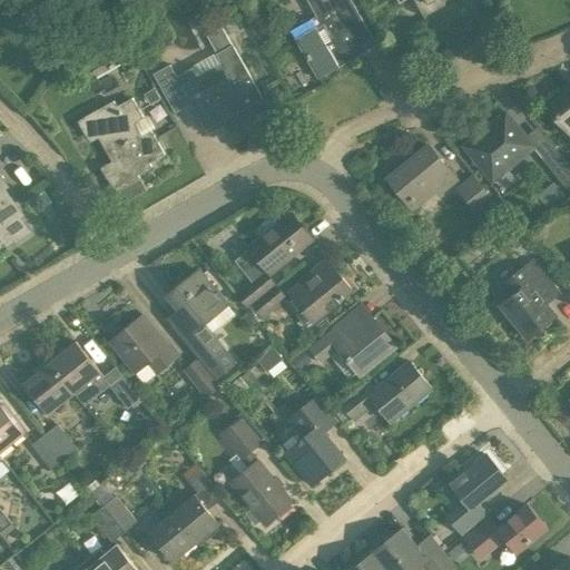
[(318,78),(376,45),(350,0),(305,0),(321,27),(300,38),(296,40),(318,78)]
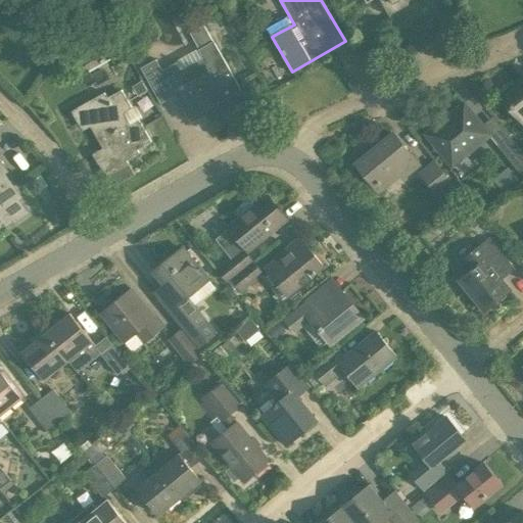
[(365,0),(367,3),(372,0),(380,0),(394,25),(428,6),(424,0),(365,0)]
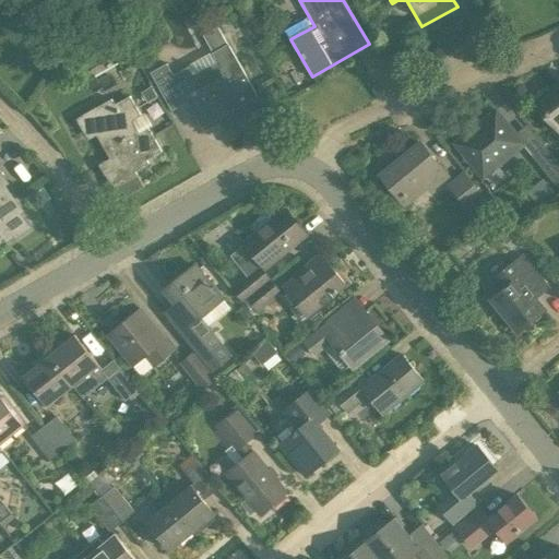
[(217,27),(203,35),(213,54),(212,54),(218,67),(195,81),(188,68),(173,76),(165,61),(147,70),(169,108),(185,99),(201,129),(219,119),(257,97),(227,45),(217,27)]
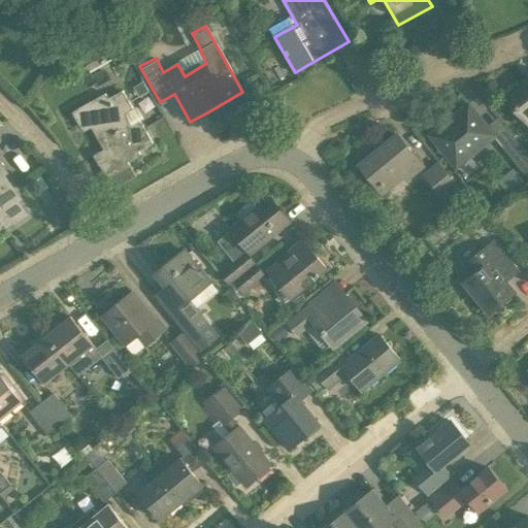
[(142,81),(133,88),(139,98),(149,92),(142,81)]
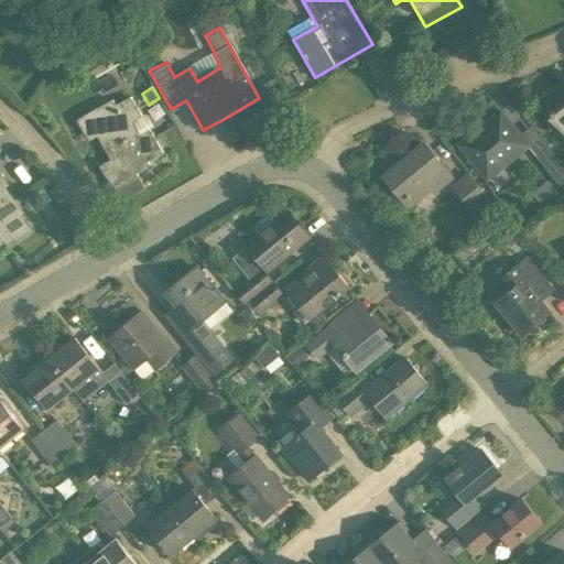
[(561,128),(563,125),(563,87),(543,105),(561,128)]
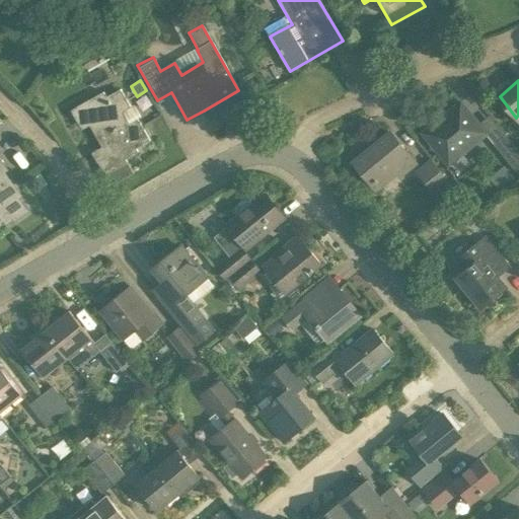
[(104,175),(127,163),(125,160),(138,152),(136,149),(149,141),(137,119),(130,123),(124,112),(131,108),(120,90),(106,97),(103,91),(70,110),(78,125),(91,118),(102,137),(106,145),(91,153),(97,162),(104,175)]
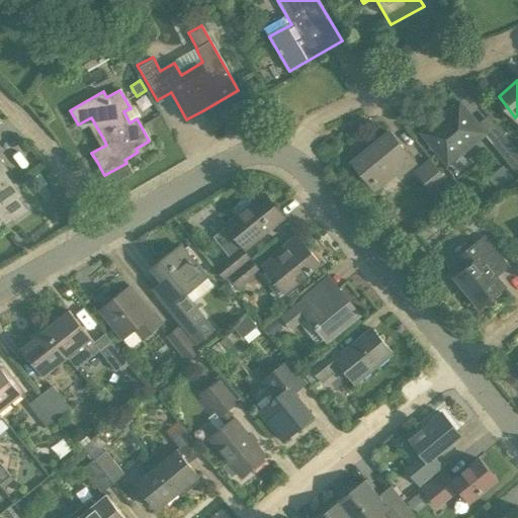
[(446,164),(485,134),(459,102),(421,134),(446,164)]
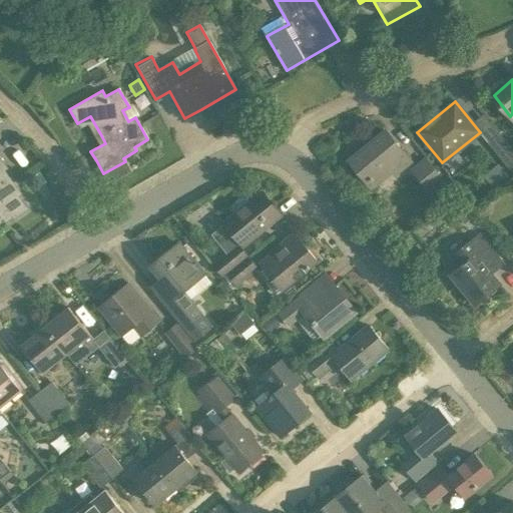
[(396,174),(413,160),(387,129),(350,160),(371,185),(372,187),(392,170),(396,174)]
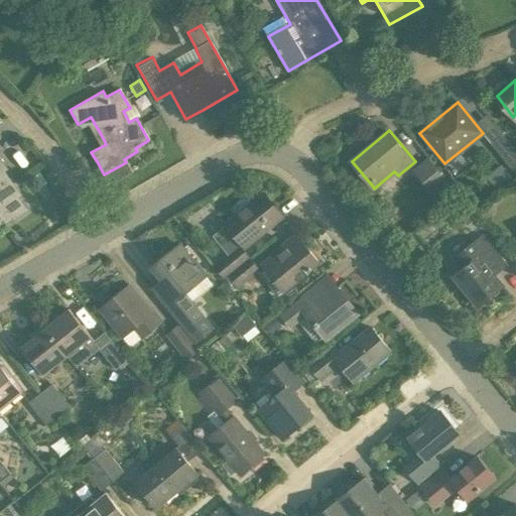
[(515,167),(515,153),(500,134),(489,143),(490,144),(511,171),(515,167)]
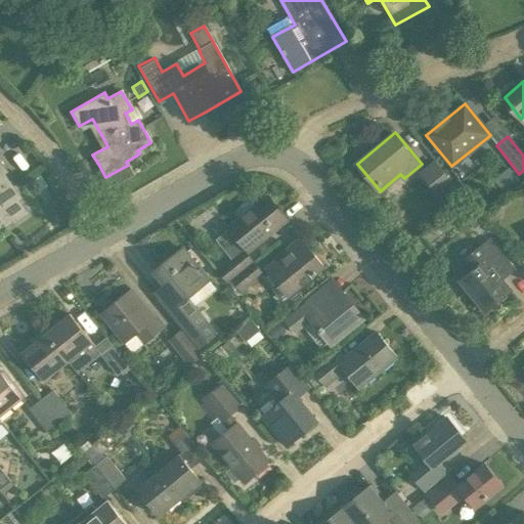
[(0,159),(0,228),(10,221),(12,225),(29,213),(19,201),(23,199),(6,175),(8,173),(0,162),(1,161),(0,159)]
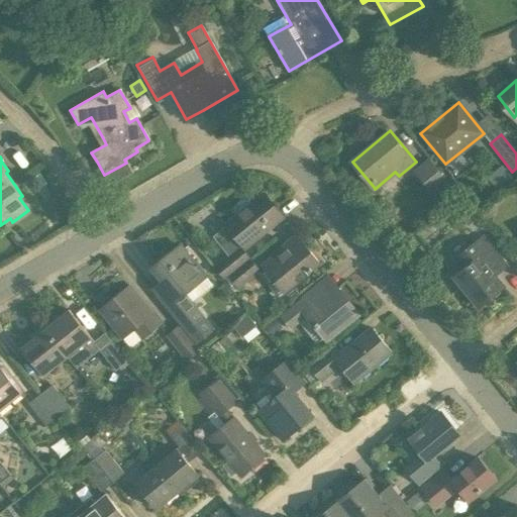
[(448,186),(428,161),(418,169),(433,187),(429,190),(434,197),(448,186)]
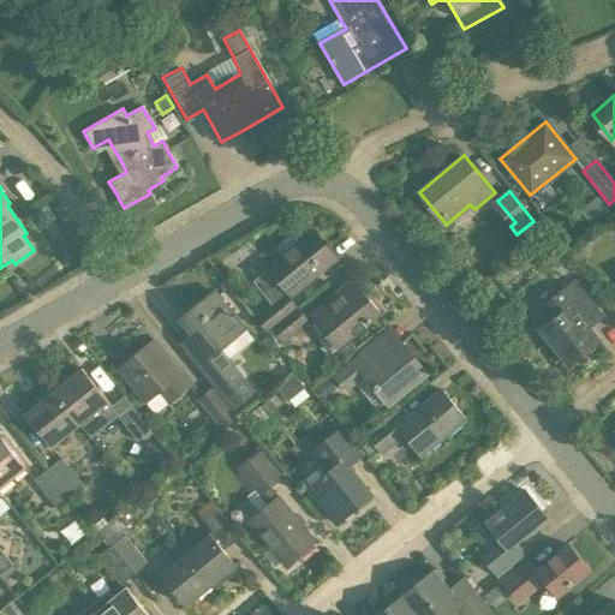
[(266,332),(269,328),(293,310),(284,297),(290,293),(290,294),(335,258),(315,232),(270,269),(276,278),(261,290),(273,304),(255,318),(266,332)]
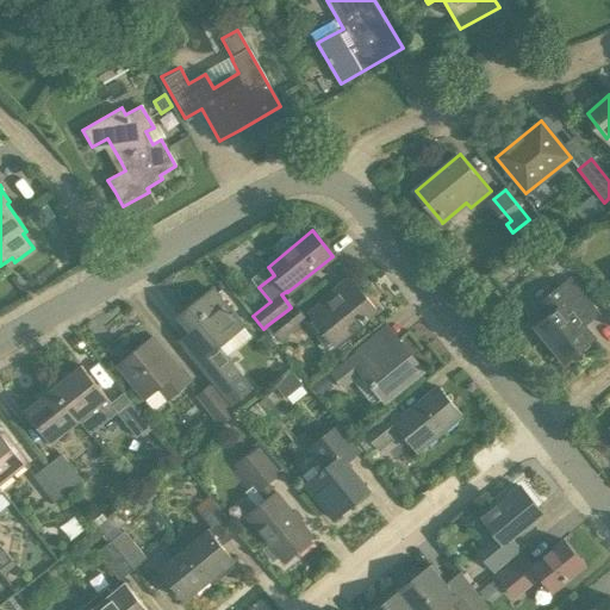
[(540,253),(551,267),(560,259),(548,244),(540,253)]
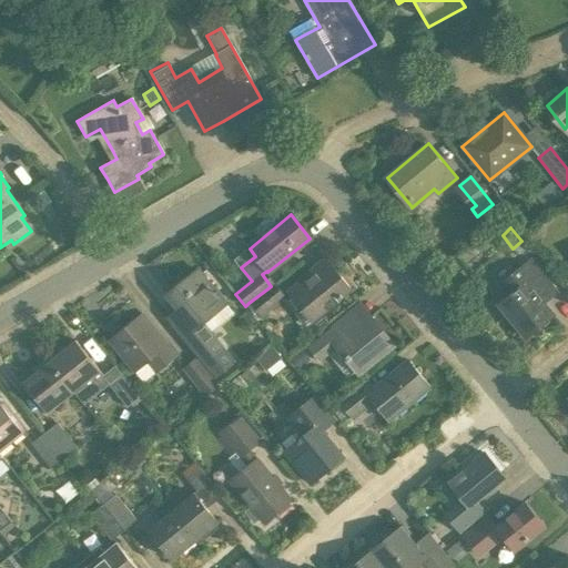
[(314,273),(288,293),(312,322),(352,290),(326,259),(312,271),(314,273)]
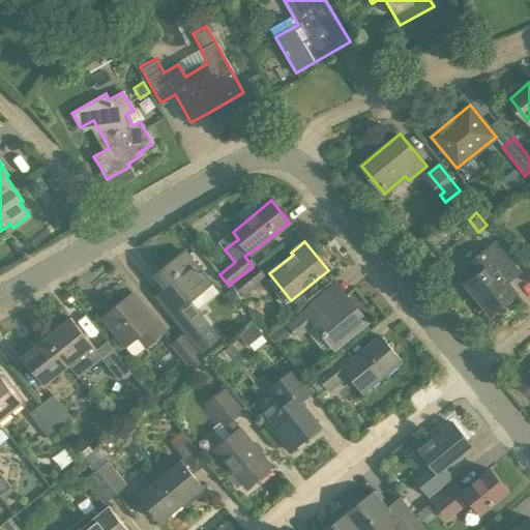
[(509,302),(512,299),(513,295),(528,284),(495,242),(474,260),(482,270),(467,284),(475,294),(475,298),(479,299),(491,314),(505,302),(509,302)]
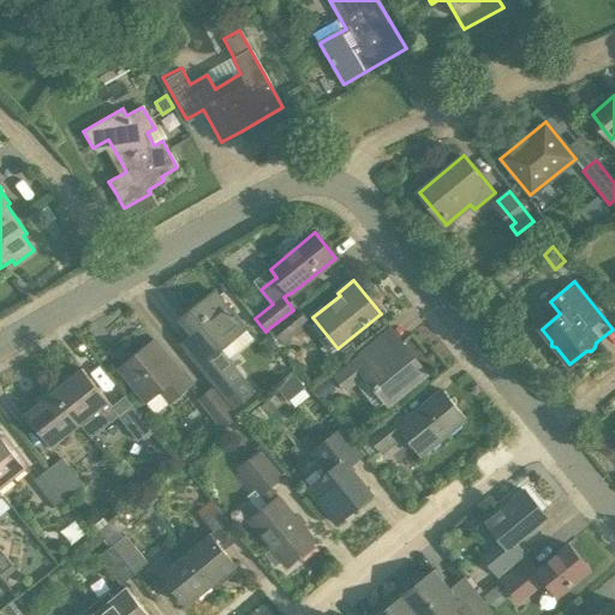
[(224,395),(243,380),(219,351),(245,330),(214,292),(180,320),(207,352),(196,360),(224,395)]
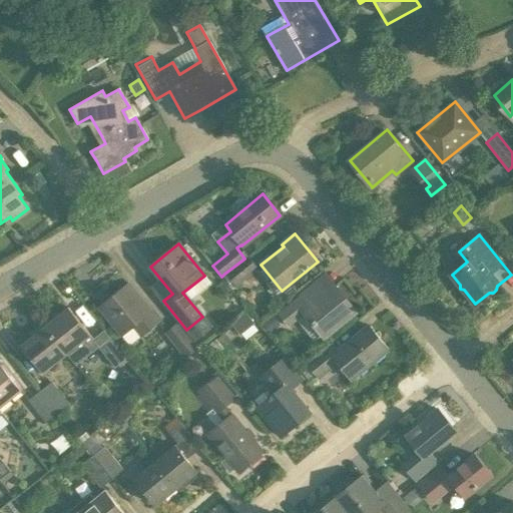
[(244,259),(226,273),(236,286),(258,269),(247,255),(244,259)]
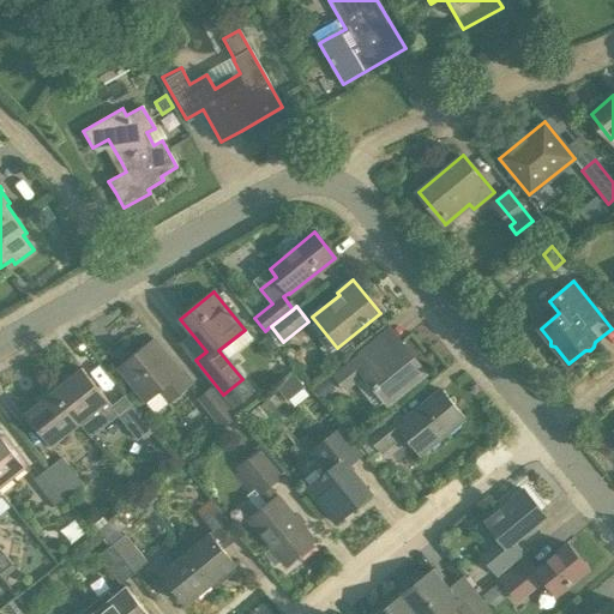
[(191,383),(181,371),(180,372),(154,339),(119,368),(146,403),(160,392),(167,402),(191,383)]
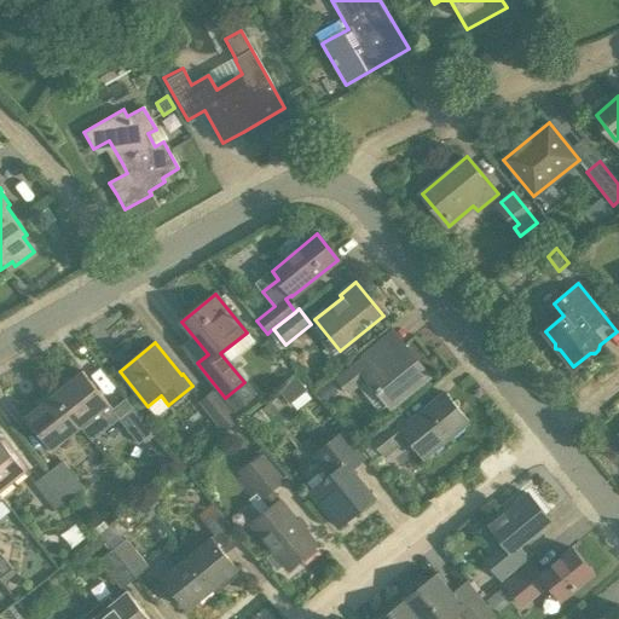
[(408,345),(372,374),(362,359),(335,380),(347,395),(357,387),(379,414),(429,372),(408,345)]
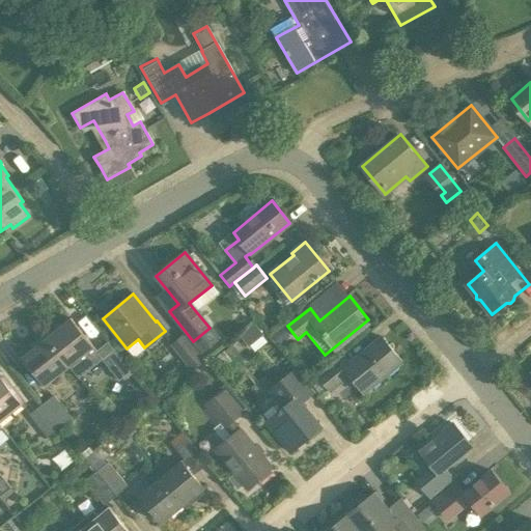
[(71,317),(46,337),(70,366),(94,346),(71,317)]
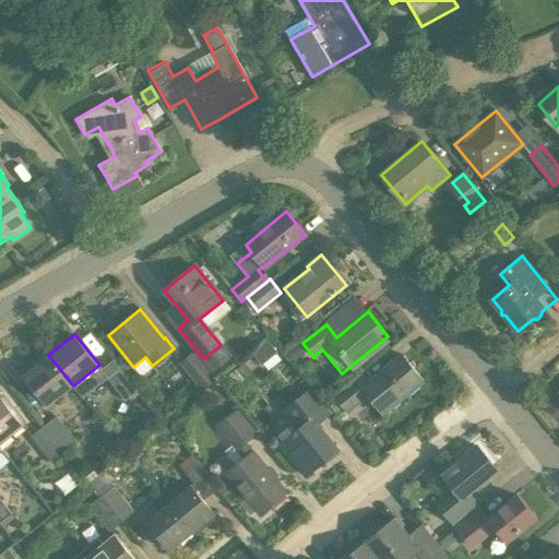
[(264,365),(278,352),(266,339),(252,352),(264,365)]
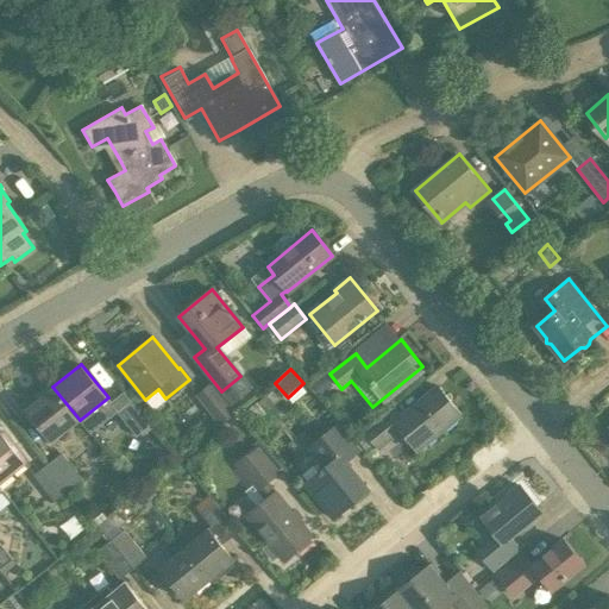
[(311,384),(319,394),(331,384),(322,374),(311,384)]
